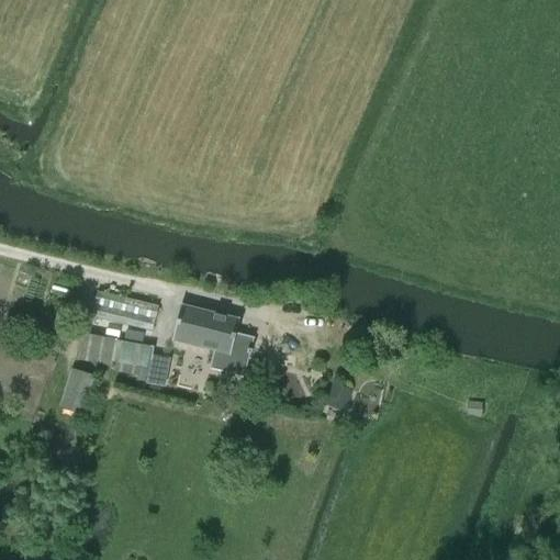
[(154,329),(163,303),(102,284),(93,311),(154,329)]
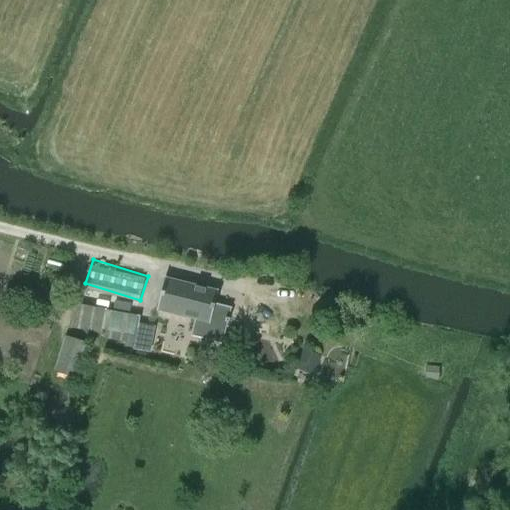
[(224,342),(229,322),(230,322),(231,317),(233,306),(217,302),(220,288),(166,275),(158,309),(196,318),(192,334),(224,342)]
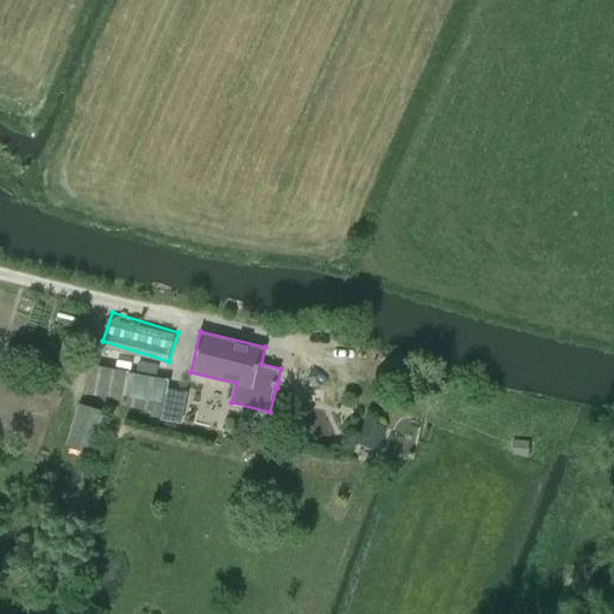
[(90,364),(84,393),(124,400),(125,395),(129,396),(128,405),(164,412),(164,409),(170,378),(127,371),(90,364)]
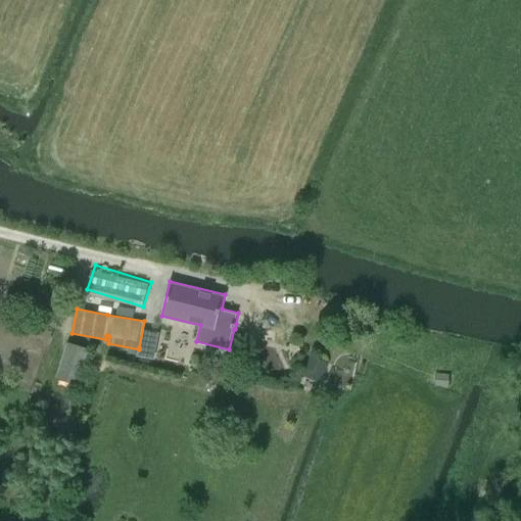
[(87,348),(70,343),(59,375),(77,381),(87,348)]
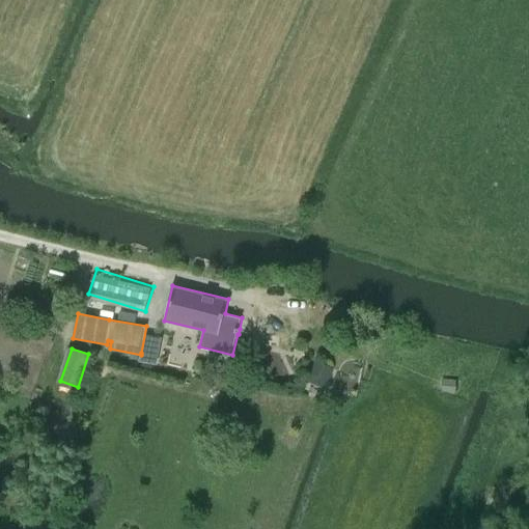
[(310,381),(327,388),(335,369),(317,363),(310,381)]
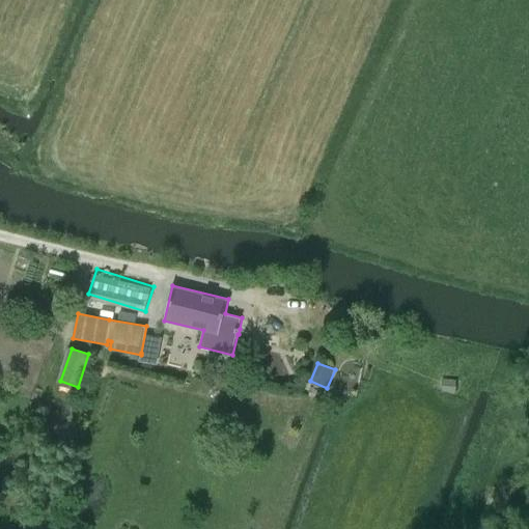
[(445,379),(444,391),(456,392),(457,380),(445,379)]
